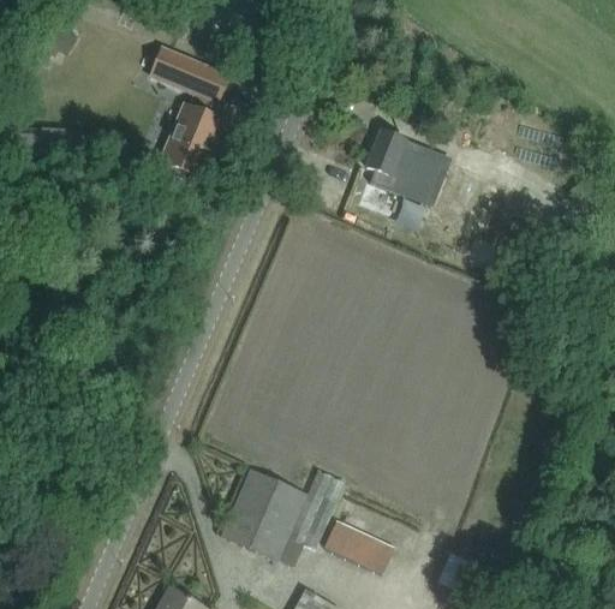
[(55,24),(42,48),(53,54),(57,47),(66,30),(55,24)]
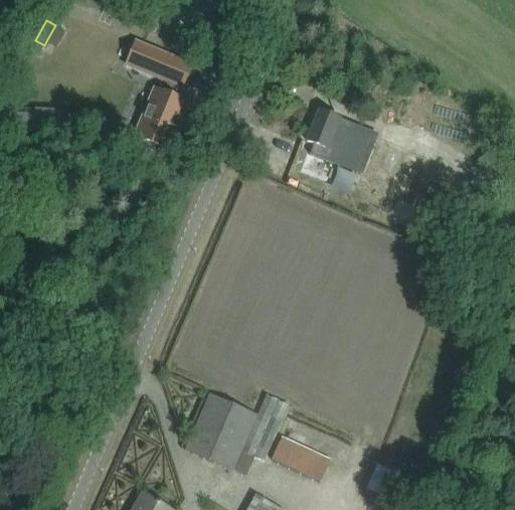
[(191,61),(172,53),(134,36),(124,61),(162,77),(158,86),(153,83),(132,134),(142,139),(141,142),(157,148),(159,143),(169,148),(188,101),(175,95),(179,83),(181,85),(191,61)]
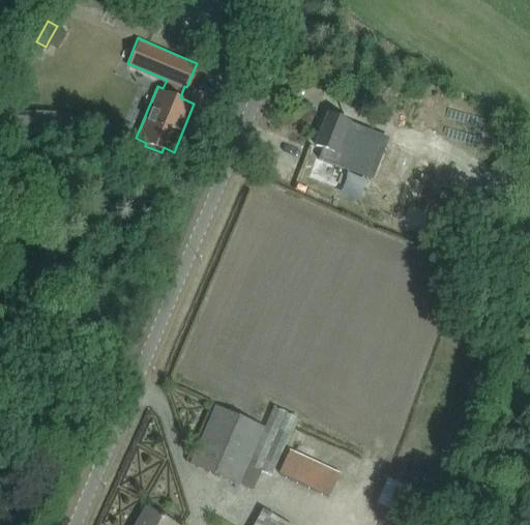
[(316,151),(306,171),(369,197),(398,123),(334,97),(316,142),(326,145),(322,154),(316,151)]
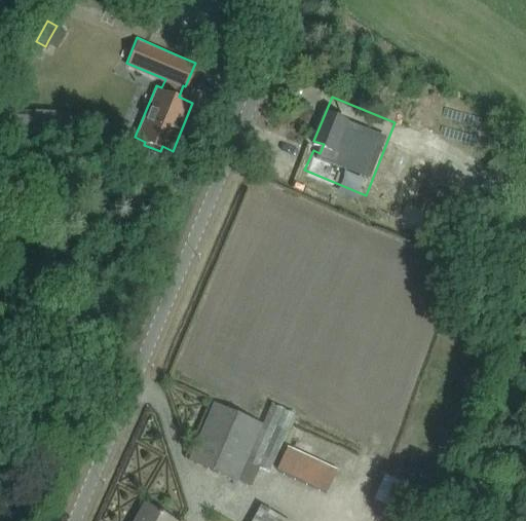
[(213,401),(189,456),(208,464),(239,478),(248,458),(269,468),(295,410),(273,401),(264,423),(263,422),(232,408),(213,401)]
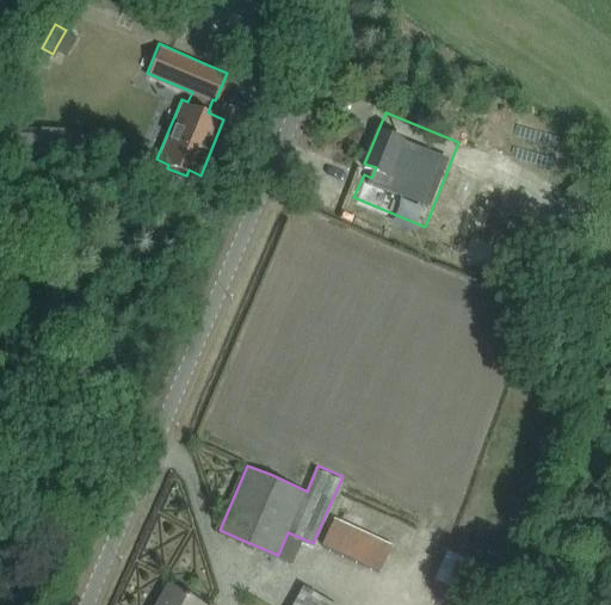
[(334,516),(321,542),(378,569),(390,542),(334,516)]
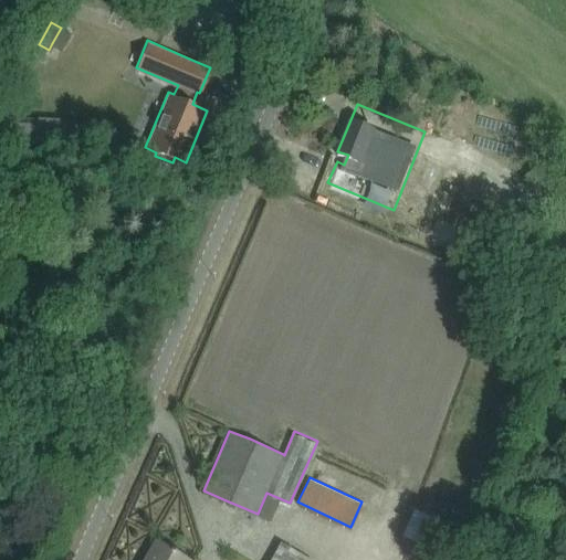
[(413,506),(402,534),(407,536),(423,542),(429,545),(441,518),(417,507),(413,506)]
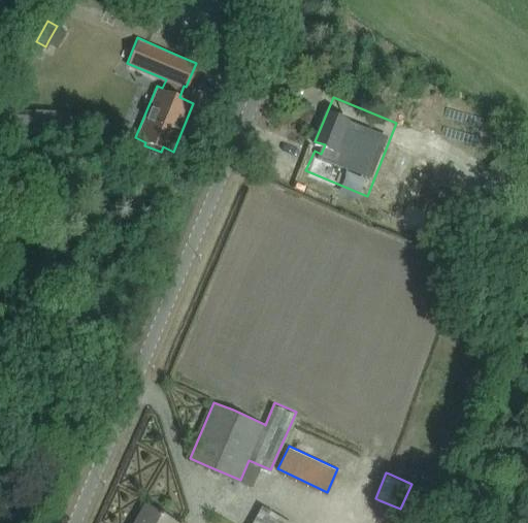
[(182,522),(163,513),(145,502),(133,522),(182,522)]
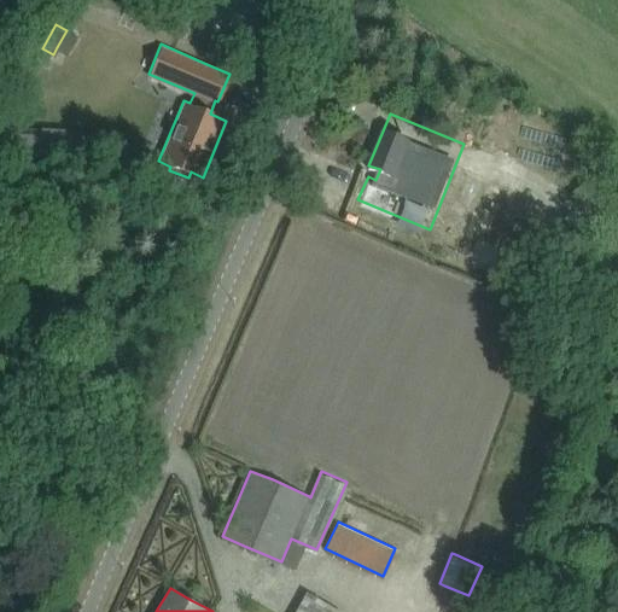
[(339,611),(342,608),(307,589),(293,611),(339,611)]
